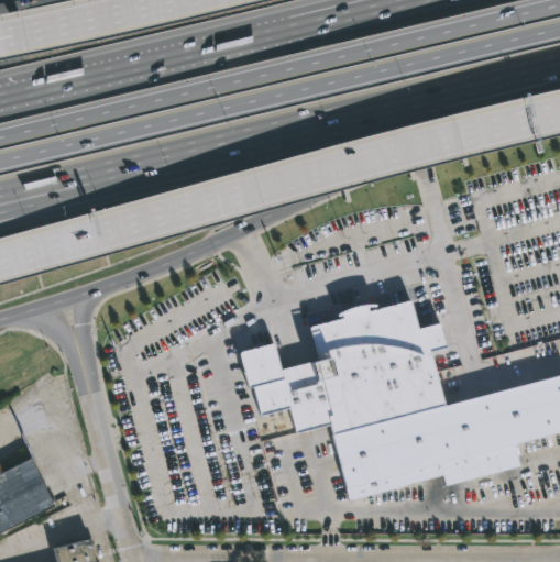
[(310,281),(310,320),(395,321),(395,282),(310,281)]
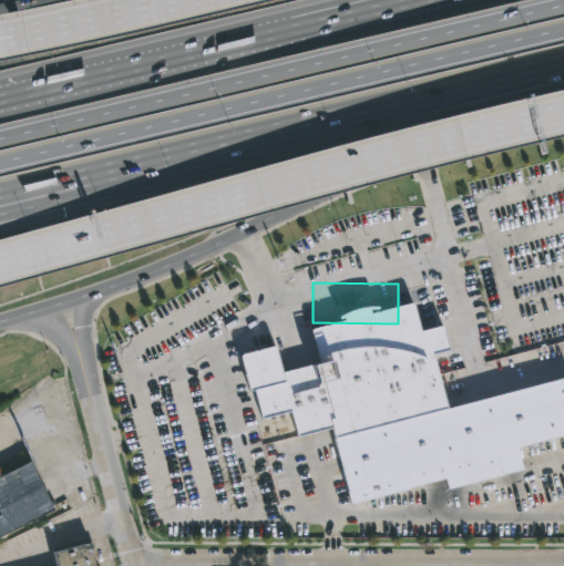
[(241,354),(279,345),(286,373),(322,363),(313,329),(348,319),(347,315),(372,307),(375,312),(417,301),(424,330),(447,325),(454,352),(436,357),(449,409),(563,377),(563,435),(520,448),(525,470),(450,490),(447,479),(352,504),(332,429),(303,438),(295,410),(265,419),(257,389),(250,391),(241,354)]
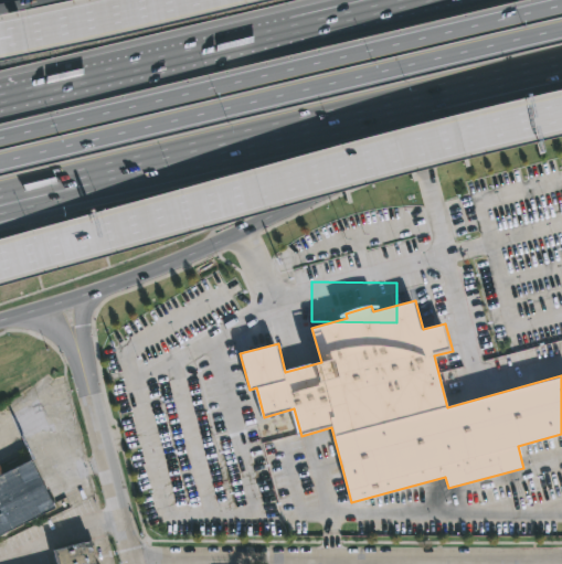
[(310,349),(290,349),(290,369),(278,369),(278,378),(310,378),(310,349)]
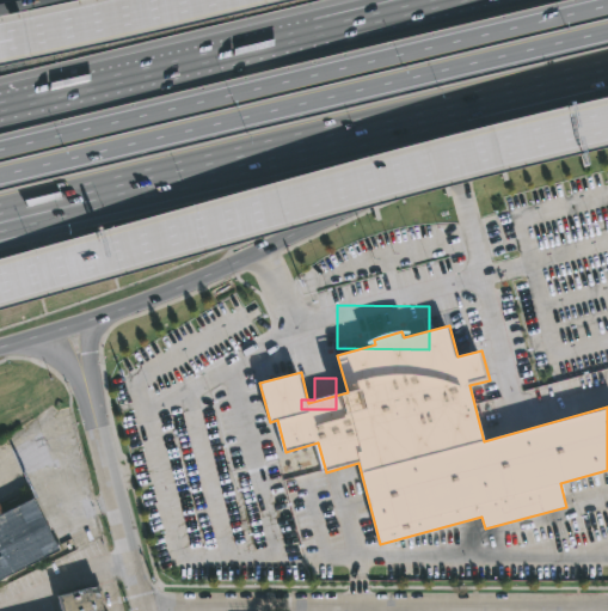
[(0,518),(34,500),(60,551),(0,581),(0,518)]
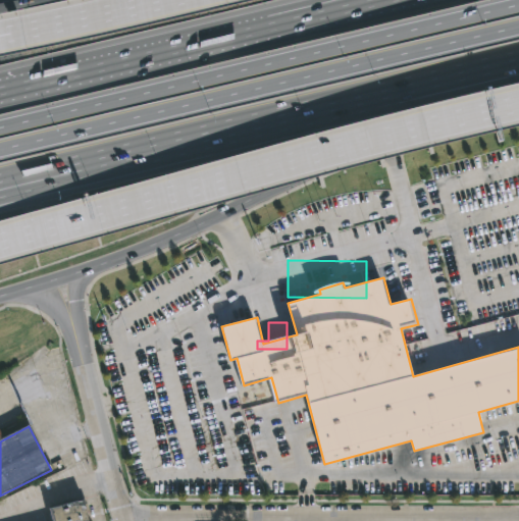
[(84,503),(84,506),(89,505),(90,512),(86,513),(88,520),(50,520),(48,512),(84,503)]
